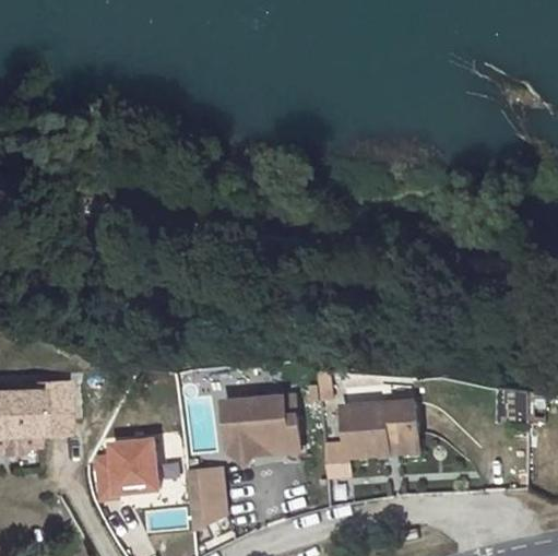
[(0,428),(34,428),(34,414),(61,414),(60,381),(33,381),(34,388),(0,388),(0,428)]
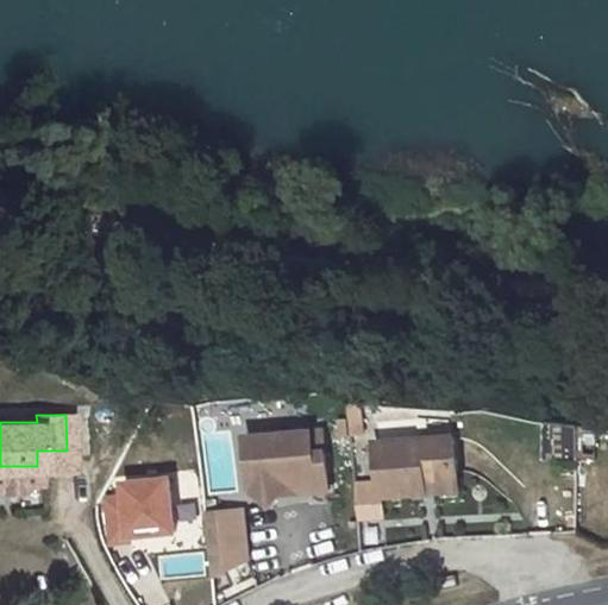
[(546,418),(546,459),(582,458),(582,418),(546,418)]
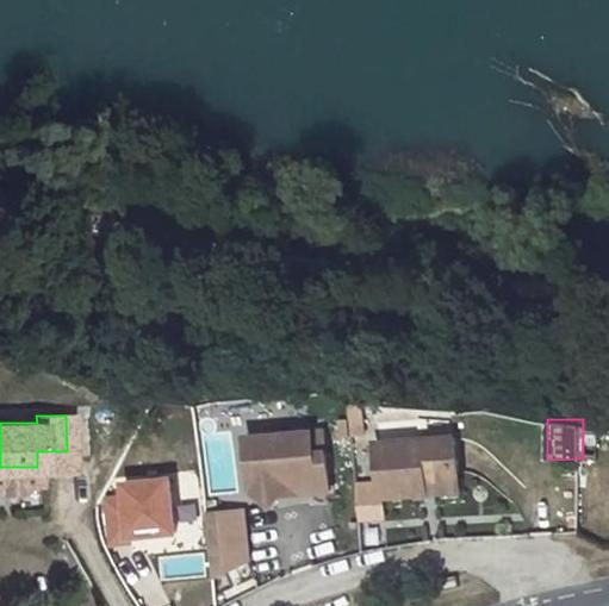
[(311,451),(323,450),(321,429),(310,430),(311,451)]
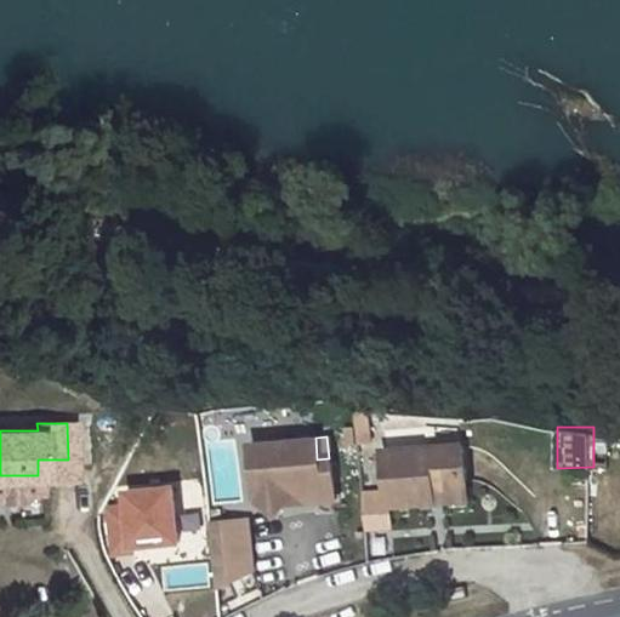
[(285,451),(250,453),(254,497),(263,506),(282,503),(284,501),(333,497),(329,458),(317,460),(316,438),(284,440),(285,451)]
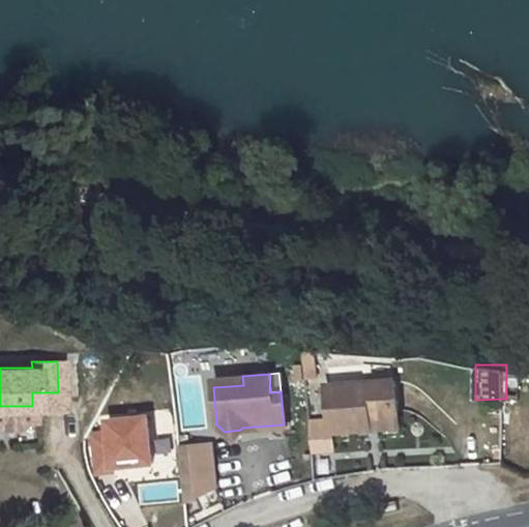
[(242,376),(212,378),(213,387),(243,385),(242,376)]
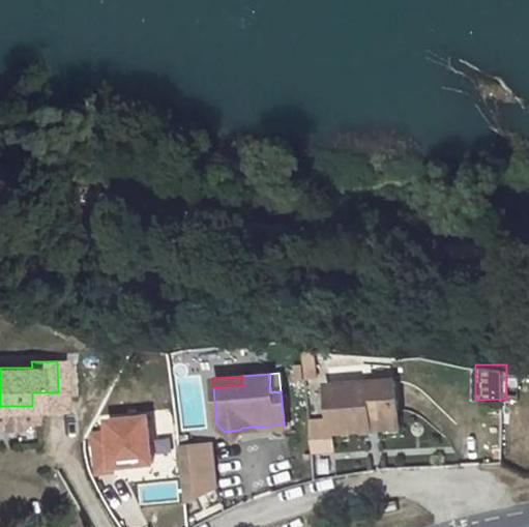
[(395,383),(328,384),(329,431),(368,430),(368,419),(397,419),(395,383)]
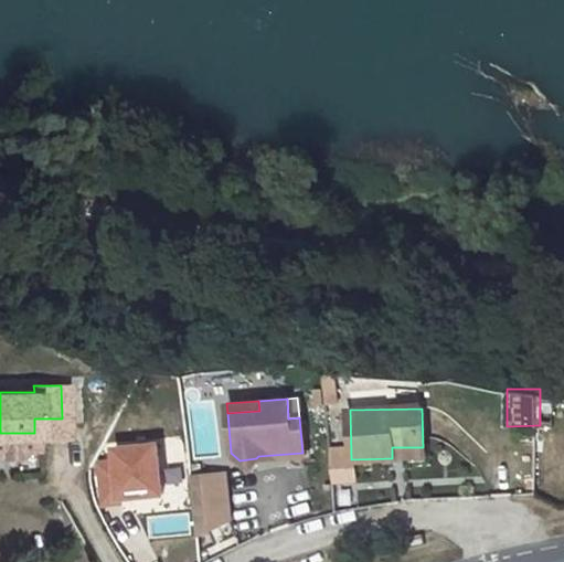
[(423,447),(392,447),(392,458),(423,458),(423,447)]
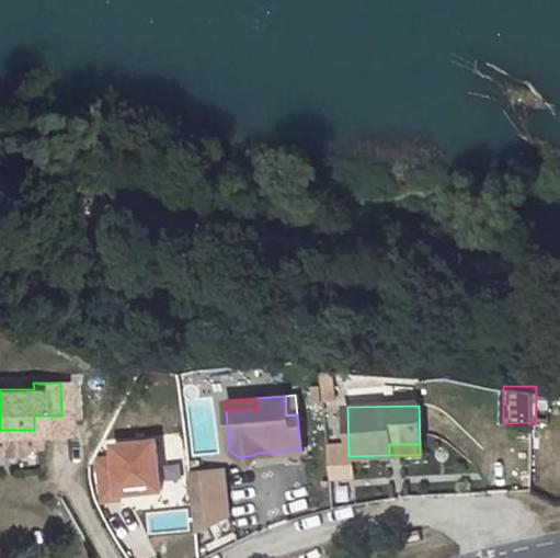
[(187,470),(193,528),(224,512),(218,467),(187,470)]
